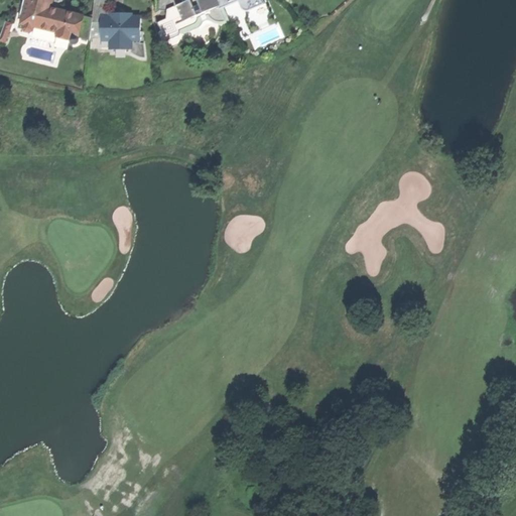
[(51,0),(26,0),(21,19),(24,24),(23,27),(24,31),(28,32),(32,29),(33,26),(57,33),(55,37),(69,41),(70,37),(77,39),(83,17),(61,11),(49,8),(51,0)]
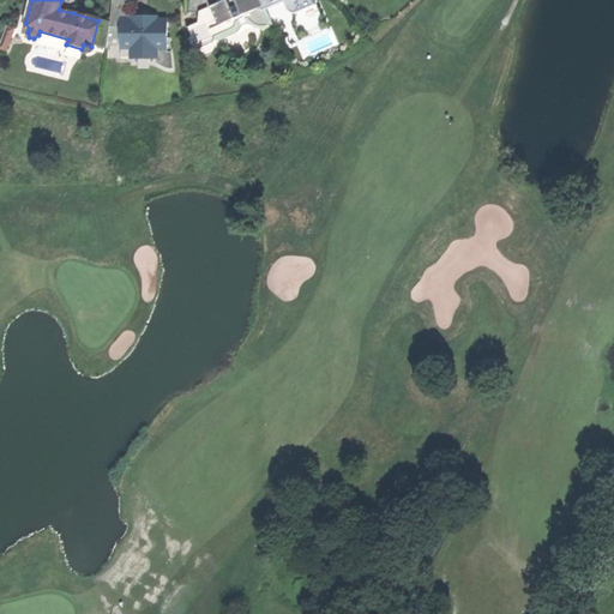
[(116,37),(119,37),(119,20),(127,20),(127,0),(110,0),(110,26),(118,26),(116,37)]
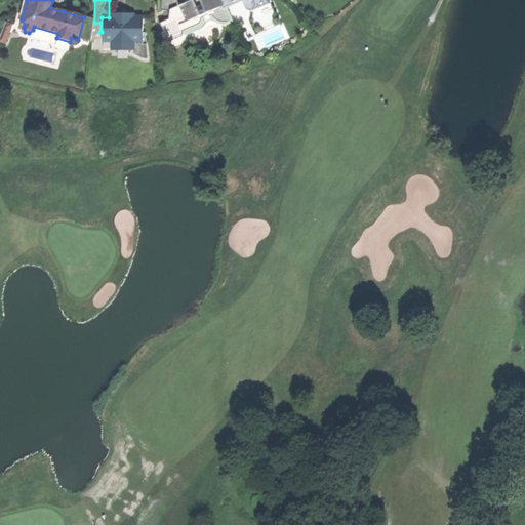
[(209,12),(223,7),(218,0),(160,0),(160,12),(168,12),(168,19),(158,24),(161,33),(160,34),(159,35),(160,37),(164,44),(178,38),(180,37),(182,35),(183,32),(197,26),(200,24),(200,21),(199,16),(209,12)]
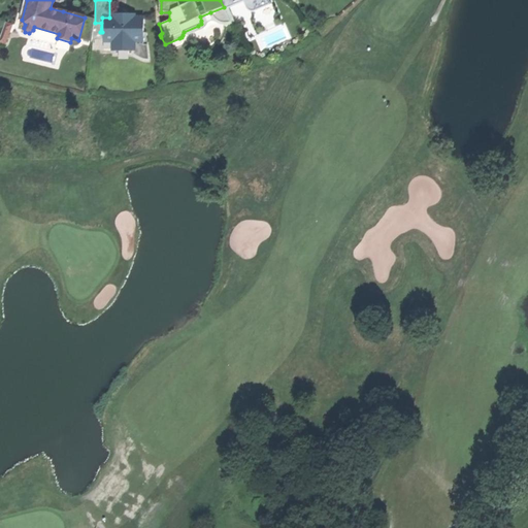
[(220,0),(224,7),(238,0),(240,0),(246,11),(250,12),(253,12),(270,4),(267,0),(220,0)]
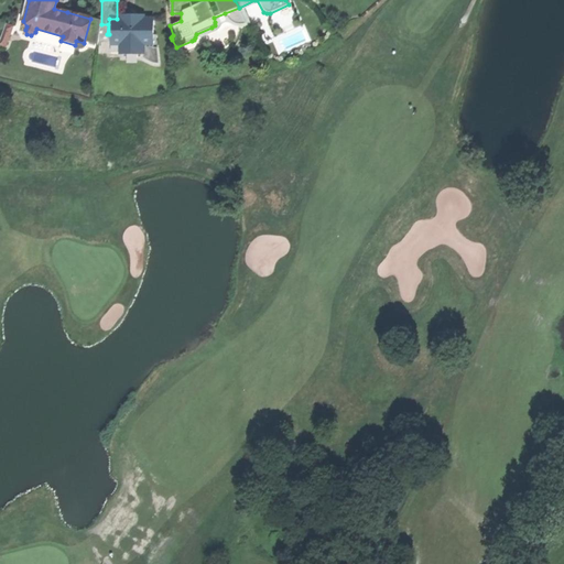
[(246,23),(239,8),(225,13),(229,21),(234,24),(239,25),(246,23)]
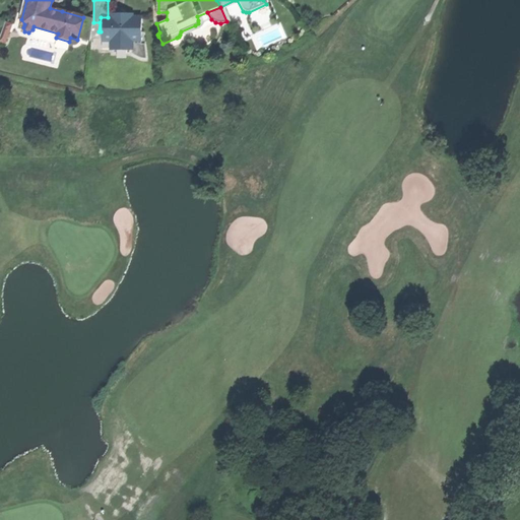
[(108,17),(101,17),(101,31),(101,42),(110,43),(137,43),(143,43),(143,34),(139,34),(140,18),(132,17),(132,12),(126,12),(125,15),(116,15),(116,12),(110,12),(110,17),(108,17)]
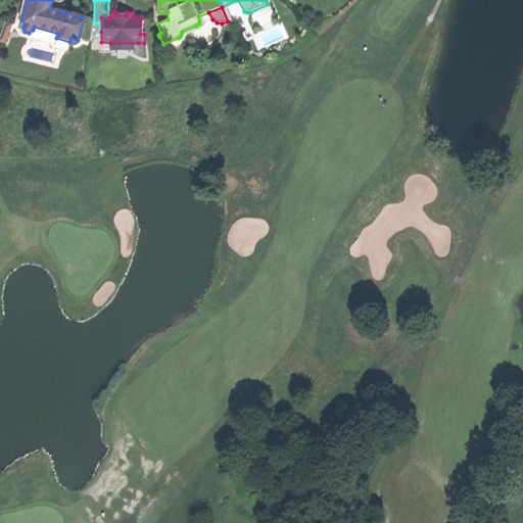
[(0,35),(0,42),(4,43),(8,31),(2,29),(0,35)]
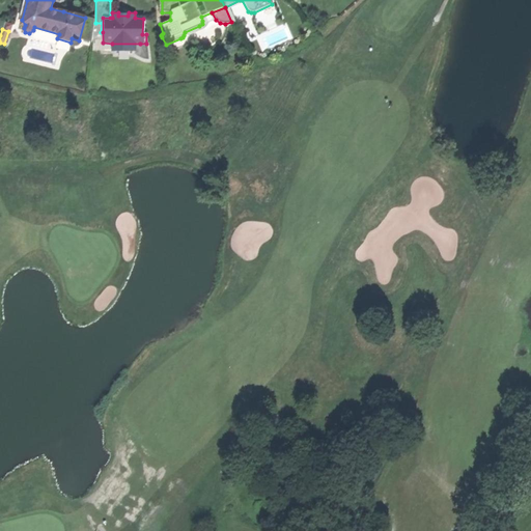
[(140,47),(140,44),(112,44),(112,46),(132,46),(131,57),(143,64),(144,47),(140,47)]
